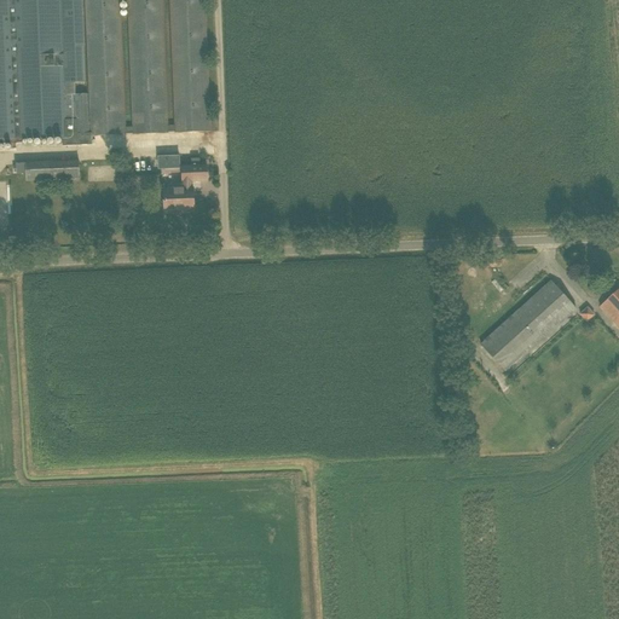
[(85,47),(81,0),(0,0),(0,144),(23,143),(23,139),(67,138),(67,142),(92,140),(92,137),(91,94),(75,96),(75,84),(85,84),(84,47),(85,47)]
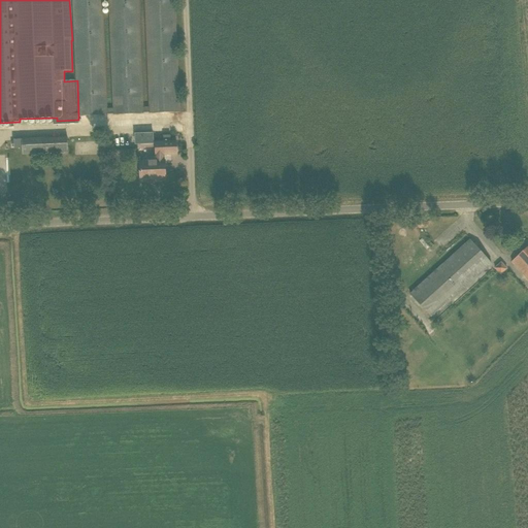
[(107,114),(113,114),(113,116),(143,114),(143,113),(179,111),(174,0),(144,0),(150,106),(142,106),(138,0),(72,0),(77,80),(78,117),(107,116),(107,114)]
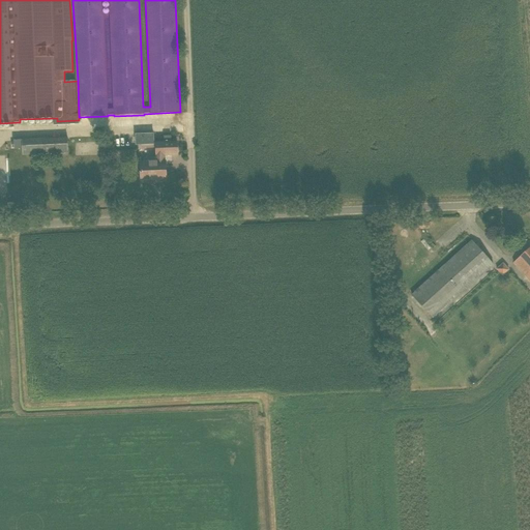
[(71,138),(13,141),(15,174),(72,172),(71,138)]
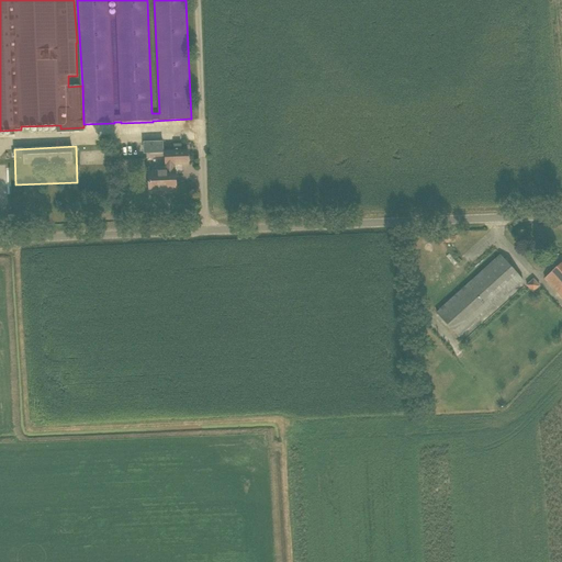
[(177,192),(176,173),(176,165),(189,165),(188,152),(166,153),(167,172),(158,173),(158,176),(149,177),(149,193),(177,192)]
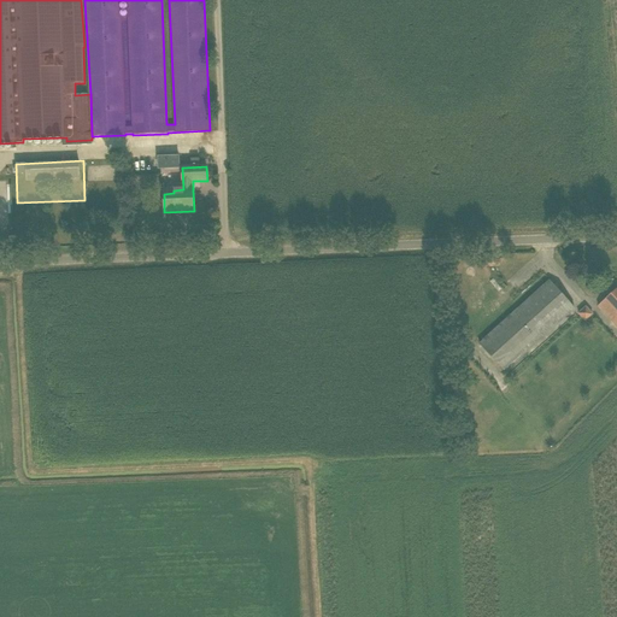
[(550,281),(541,288),(479,344),(503,371),(574,306),(550,281)]
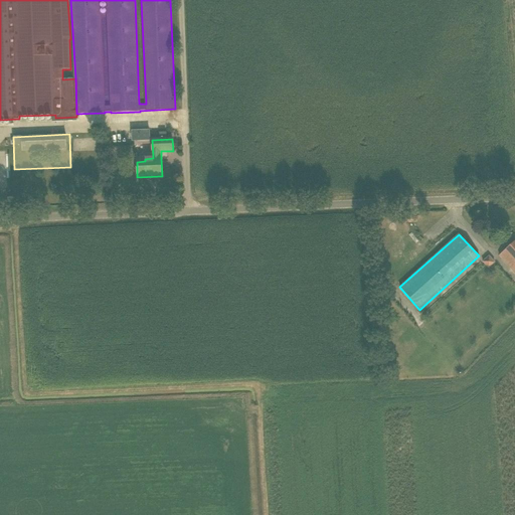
[(514,240),(505,250),(514,262),(514,240)]
